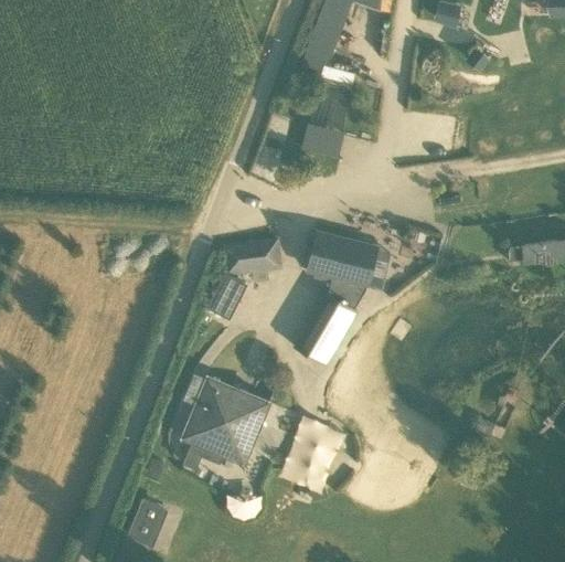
[(324,0),(319,17),(343,27),(352,2),(352,0),(324,0)]
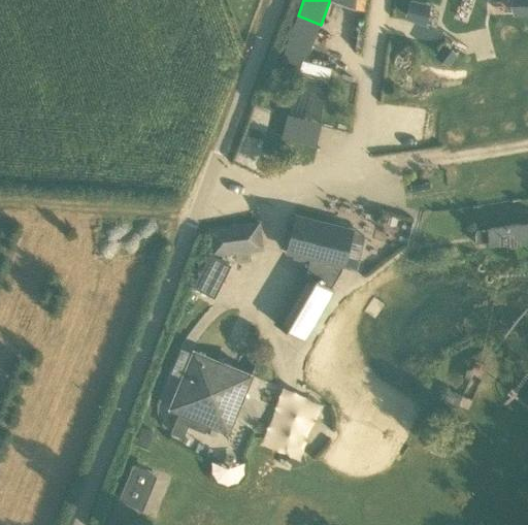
[(282,139),(316,149),(322,125),(288,116),(282,139)]
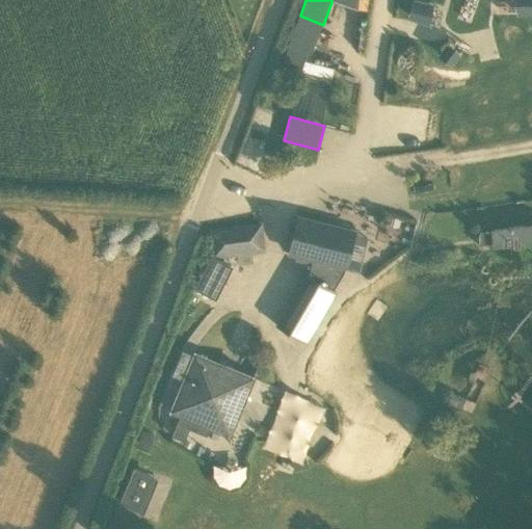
[(330,264),(346,268),(354,237),(298,222),(290,253),(287,253),(286,254),(299,257),(298,263),(328,271),(330,264)]
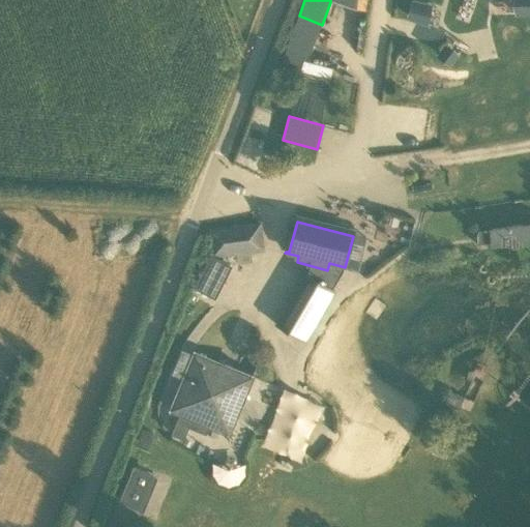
[(529,226),(489,230),(489,232),(490,246),(491,251),(505,250),(505,251),(514,250),(514,252),(521,251),(520,250),(521,250),(522,250),(523,249),(524,249),(525,249),(526,249),(526,247),(527,247),(528,247),(528,246),(529,246),(529,245),(529,226)]
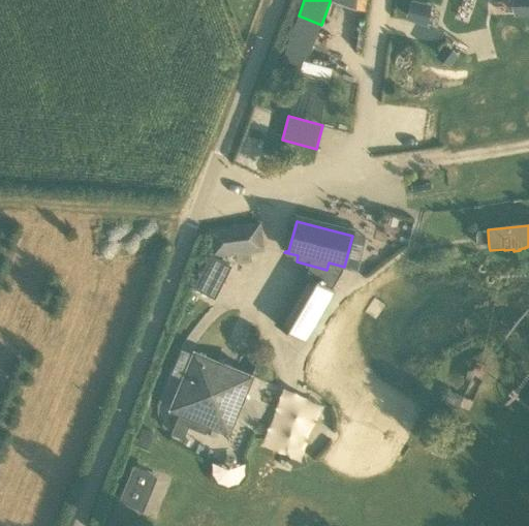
[(213,258),(262,252),(259,226),(210,233),(213,258)]
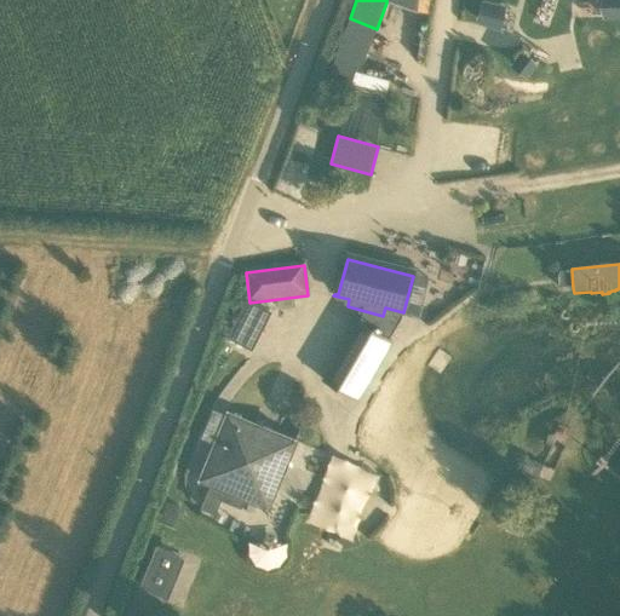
[(228,415),(200,483),(267,510),(294,443),(228,415)]
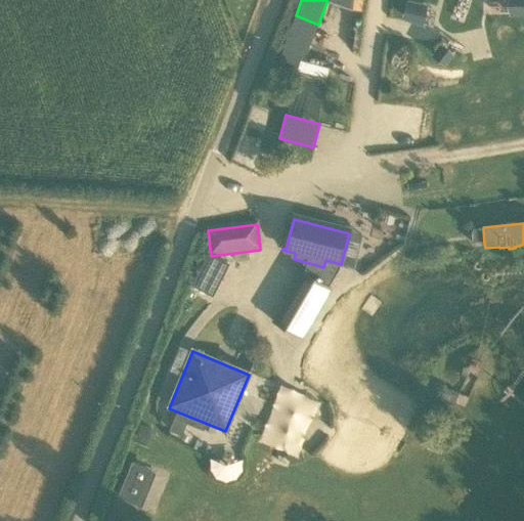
[(258,441),(298,457),(319,399),(279,385),(258,441)]
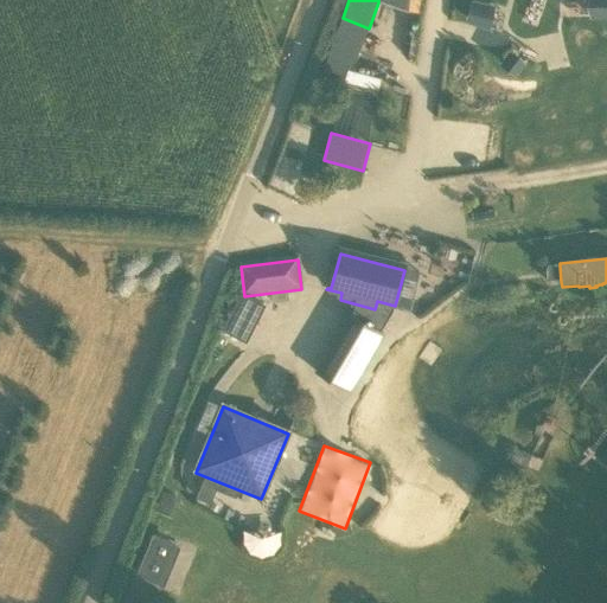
[(161,584),(176,551),(177,550),(154,540),(139,577),(161,587),(163,585),(161,584)]
